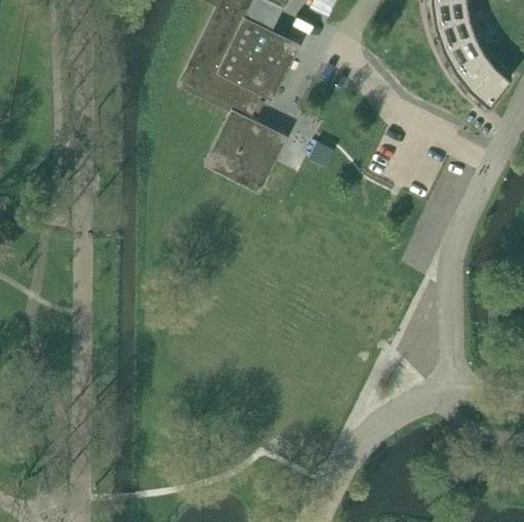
[(230,112),(204,164),(259,192),(273,165),(287,136),(250,118),(262,94),(272,99),(299,44),(272,30),(283,6),(284,7),(287,0),(203,0),(216,6),(176,85),(230,112)]
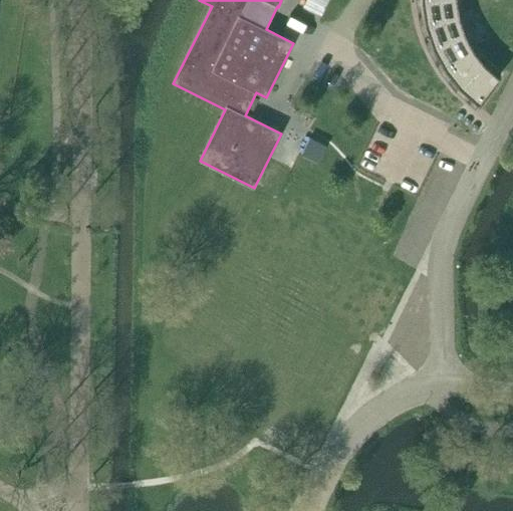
[(308,0),(307,3),(325,12),(330,0),(308,0)]
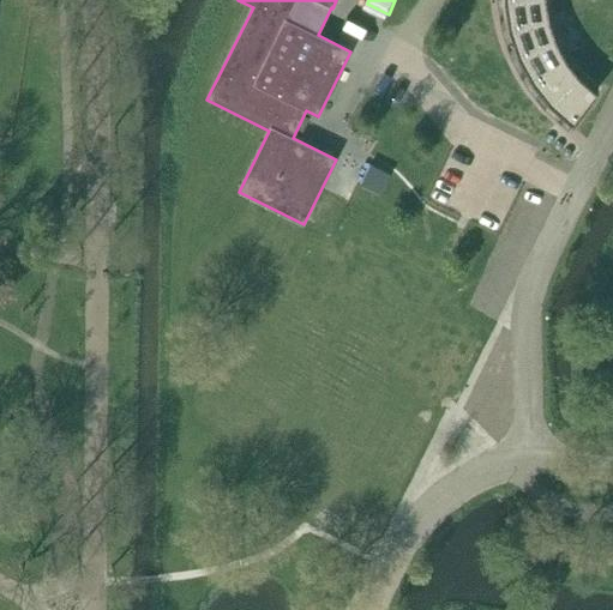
[(504,0),(509,30),(518,58),(533,83),(550,104),(574,125),(599,92),(581,76),(580,74),(576,77),(565,64),(569,61),(568,60),(557,41),(550,19),(546,0),(504,0)]
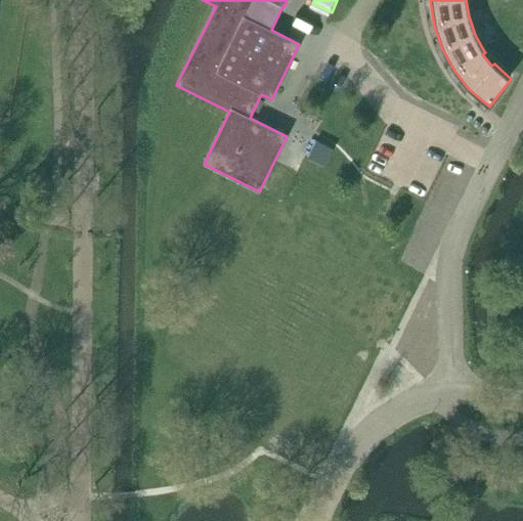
[(315,140),(306,159),(325,168),(335,148),(315,140)]
